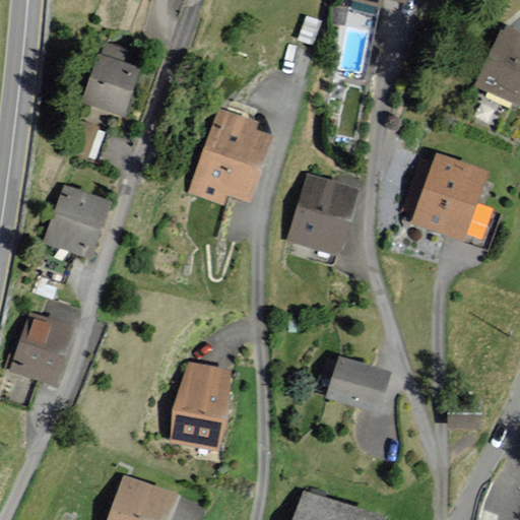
[(519,28),(502,22),(476,87),(519,104),(519,28)]
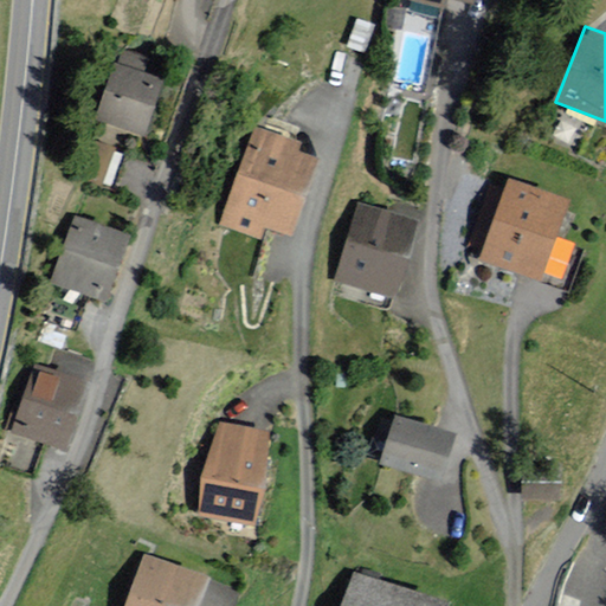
[(163,79),(114,64),(96,120),(146,135),(163,79)]
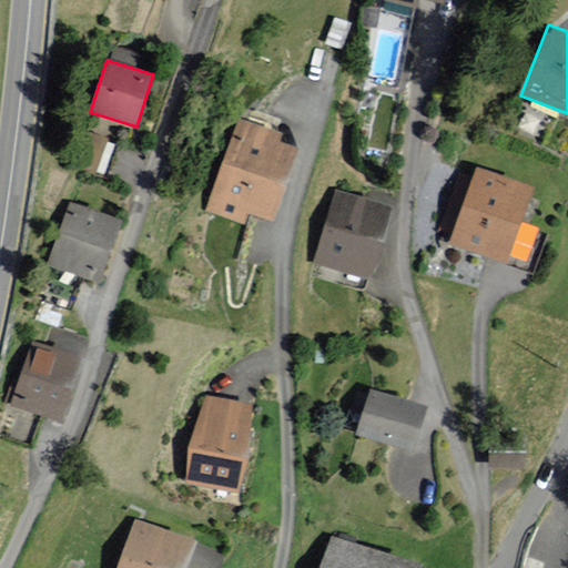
[(282,132),(240,118),(208,211),(237,221),(242,209),(274,220),(300,148),(279,141),(282,132)]
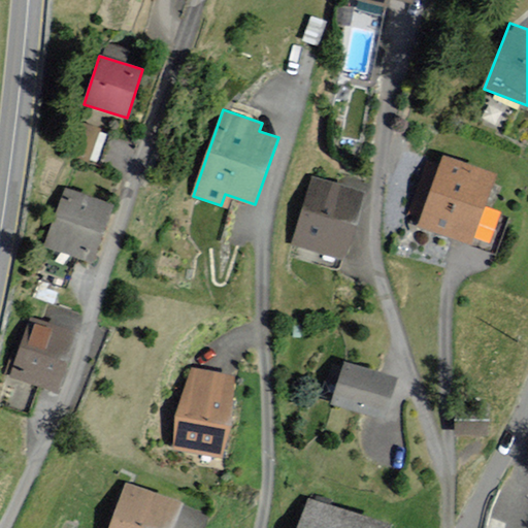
[(92,157),(100,128),(80,122),(72,151),(92,157)]
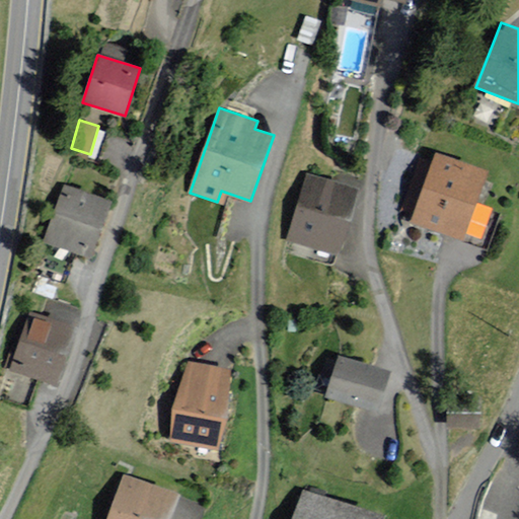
[(490,173),(429,152),(406,217),(467,238),(490,173)]
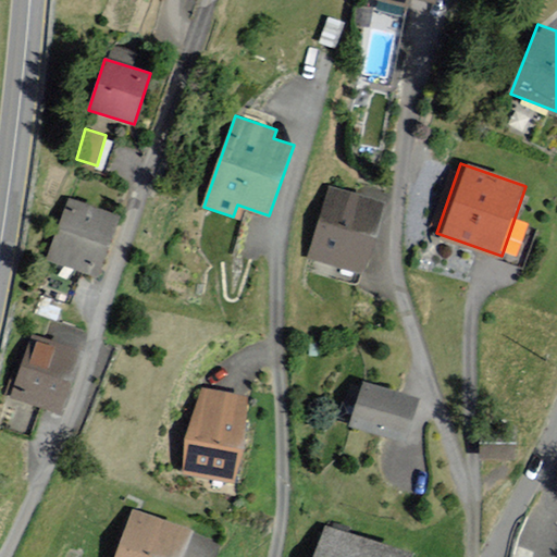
[(381,201),(332,187),(312,255),(362,268),(381,201)]
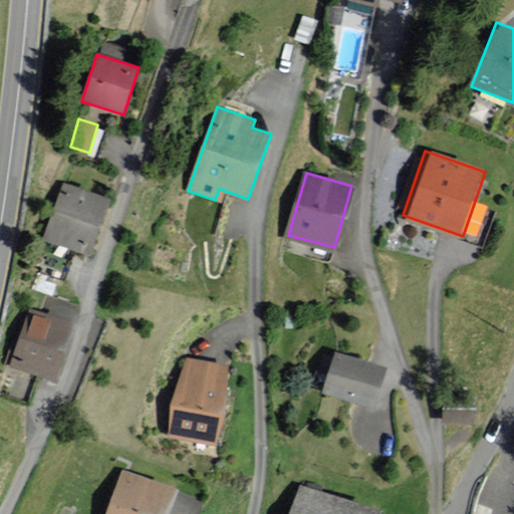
[(111,200),(62,184),(44,238),(93,254),(111,200)]
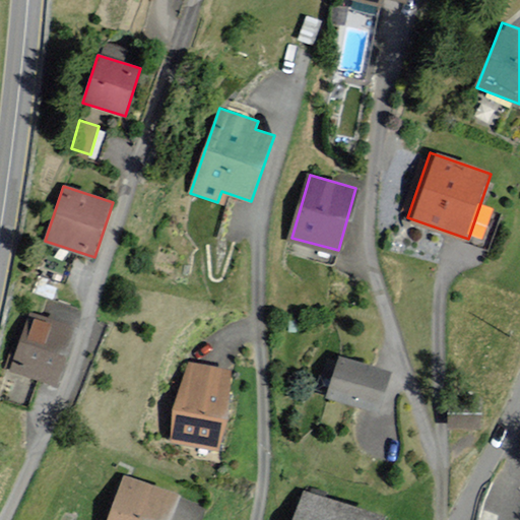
[(78,327),(29,311),(10,369),(59,385),(78,327)]
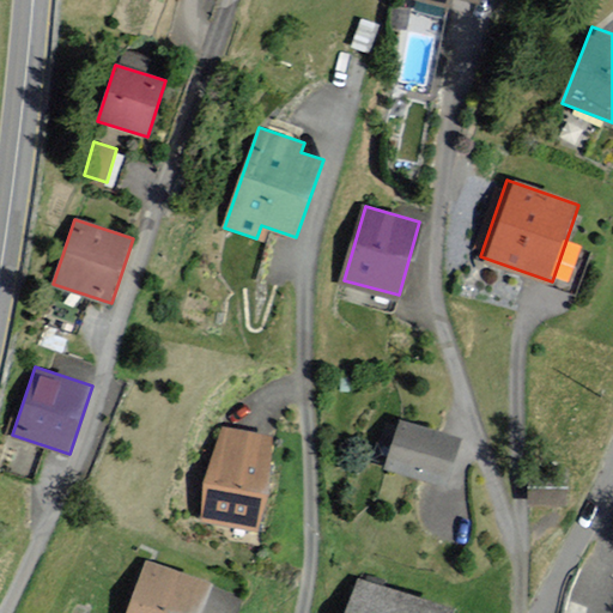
[(463,437),(399,419),(386,466),(450,484),(463,437)]
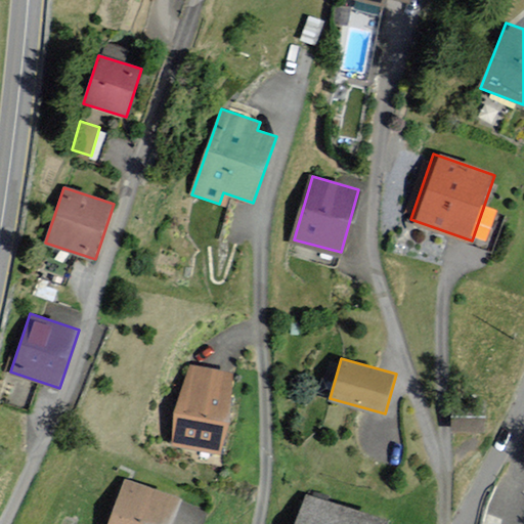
[(234,373),(188,364),(174,444),(220,452),(234,373)]
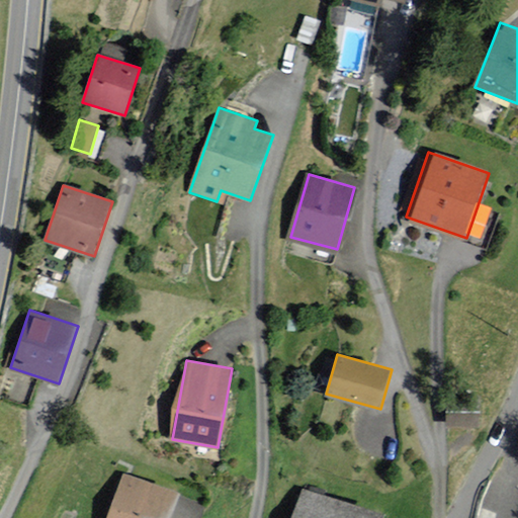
[(172,517),(181,494),(123,473),(107,517),(172,517)]
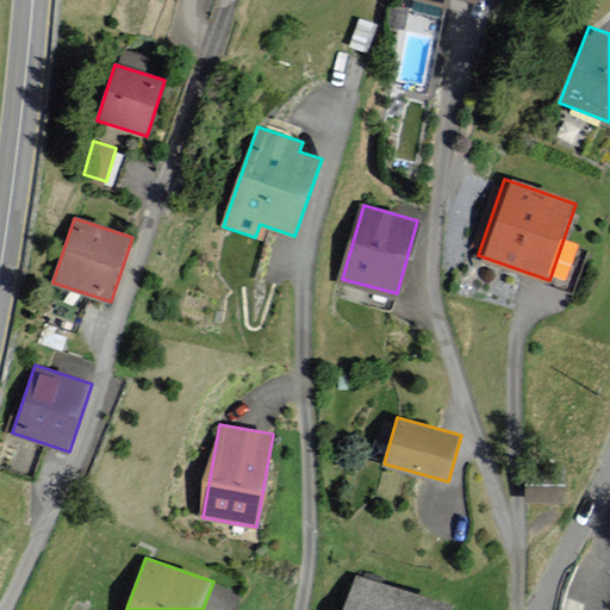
[(450,609),(452,607),(356,574),(343,609),(450,609)]
